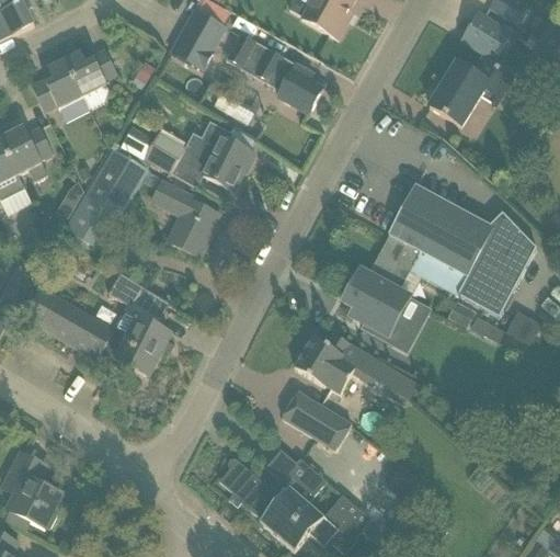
[(0,41),(34,24),(27,11),(33,8),(29,0),(0,0),(0,41)]
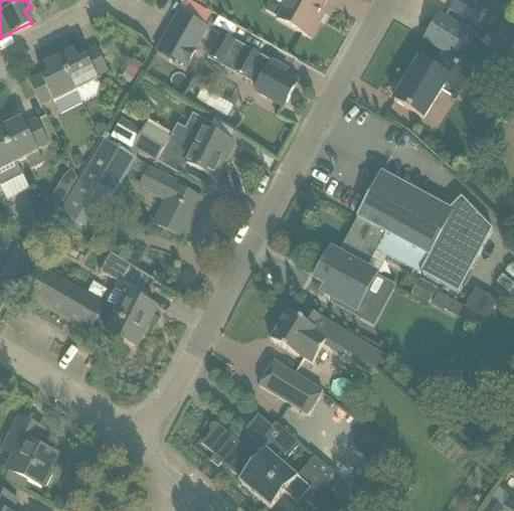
[(270,1),(266,9),(277,15),(276,16),(308,35),(318,18),(315,16),(324,0),(285,0),(282,7),(270,1)]
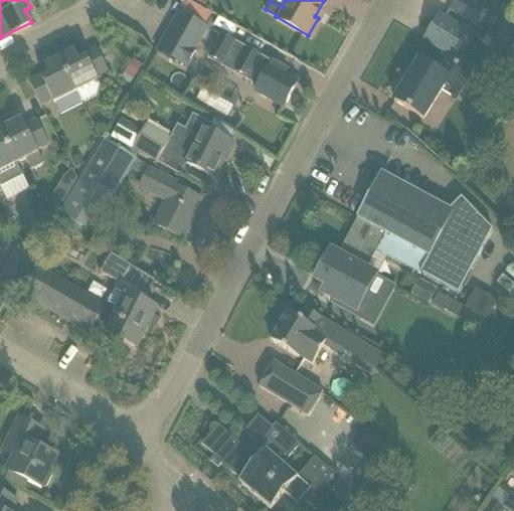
[(448,6),(465,16),(474,21),(482,6),(472,0),(451,0),(448,6)]
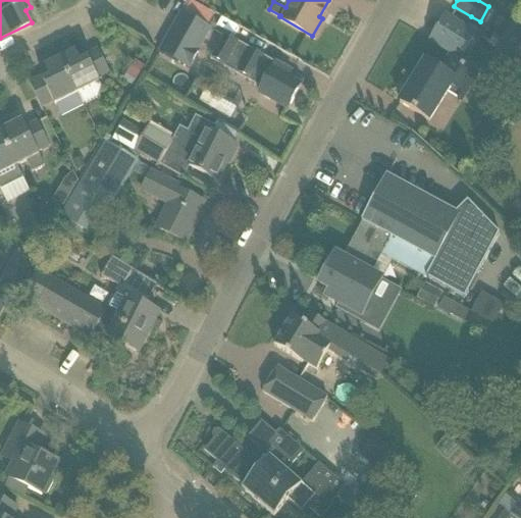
[(158,48),(188,65),(210,26),(179,8),(158,48)]
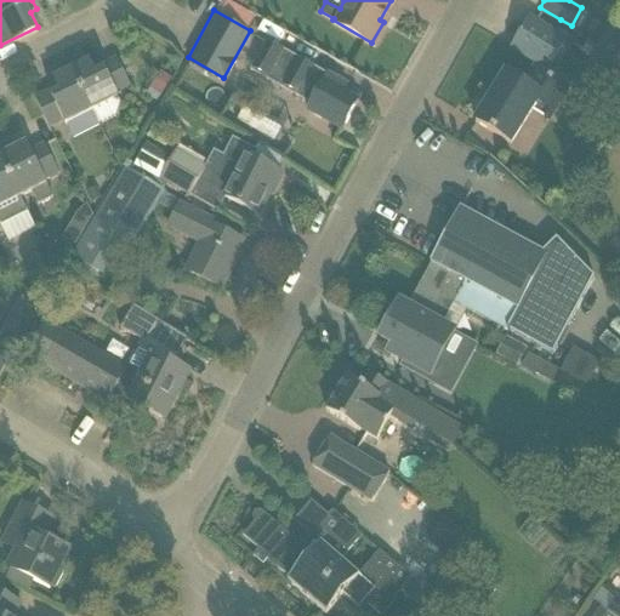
[(608,64),(619,43),(619,16),(613,12),(589,53),(608,64)]
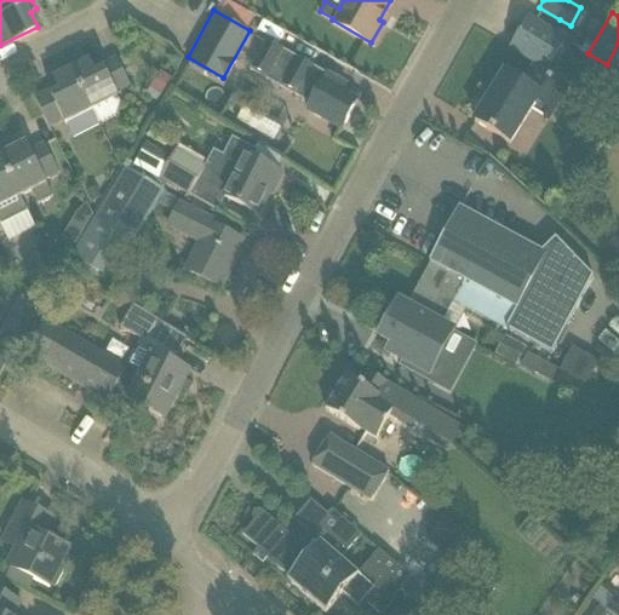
[(509,46),(529,58),(544,67),(562,38),(526,16),(509,46)]
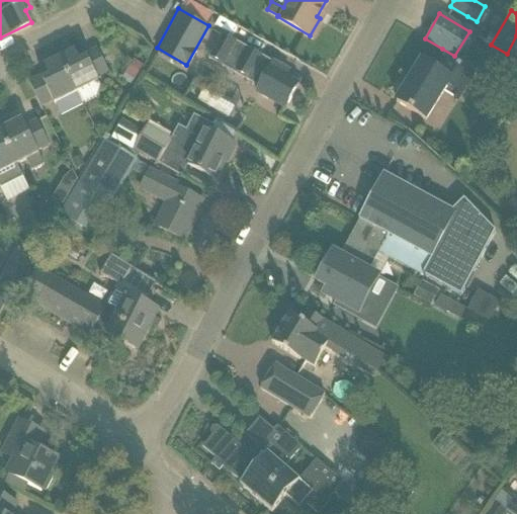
[(290,70),(272,60),(224,32),(211,56),(250,78),(249,80),(260,86),(257,91),(286,106),(299,84),(286,77),(290,70)]
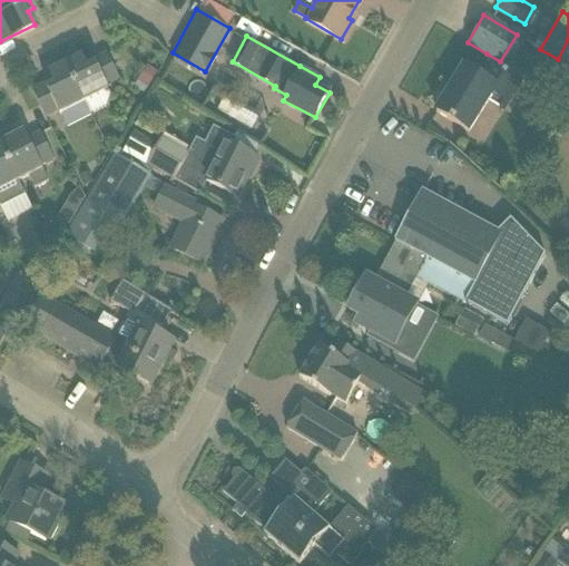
[(82,55),(66,64),(86,101),(90,110),(108,101),(110,94),(108,89),(110,89),(108,85),(121,78),(108,51),(86,62),(82,55)]
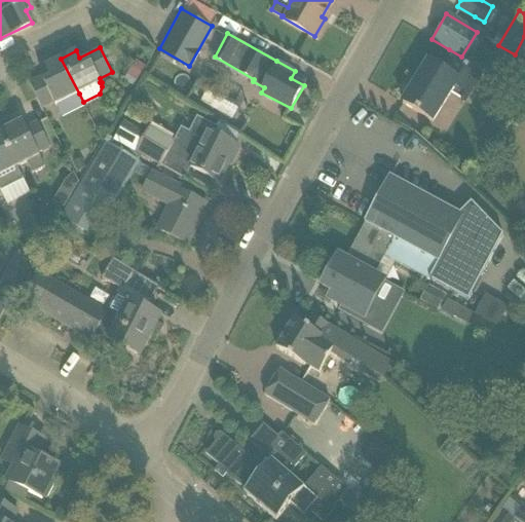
[(401,102),(418,112),(430,120),(448,91),(462,100),(480,72),(451,54),(442,69),(426,60),(401,102)]
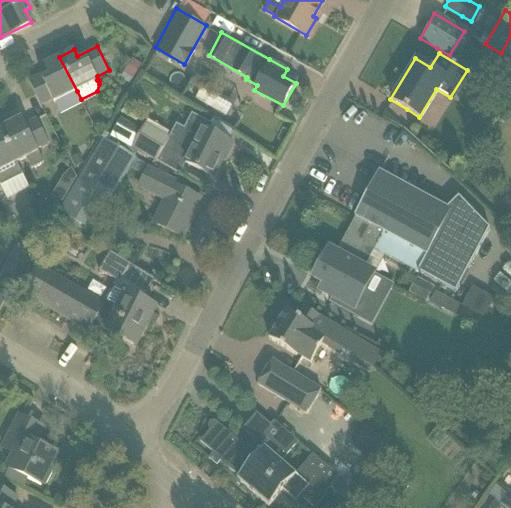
[(77,91),(59,57),(44,64),(48,70),(29,80),(38,97),(41,104),(53,98),(54,102),(77,91)]
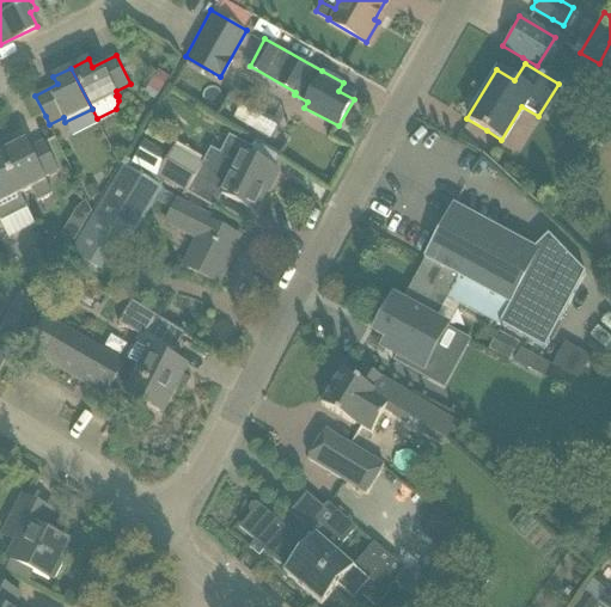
[(160,92),(170,77),(160,69),(150,85),(160,92)]
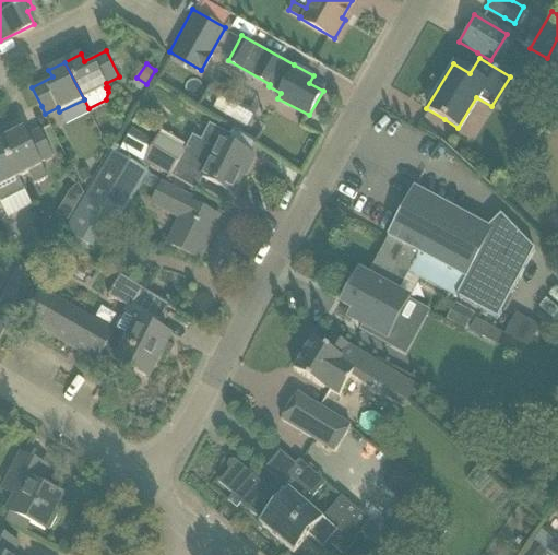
[(158,132),(153,141),(143,158),(150,162),(170,174),(179,160),(205,174),(203,176),(233,191),(246,167),(241,165),(248,152),(229,142),(234,134),(210,122),(196,153),(186,149),(158,132)]
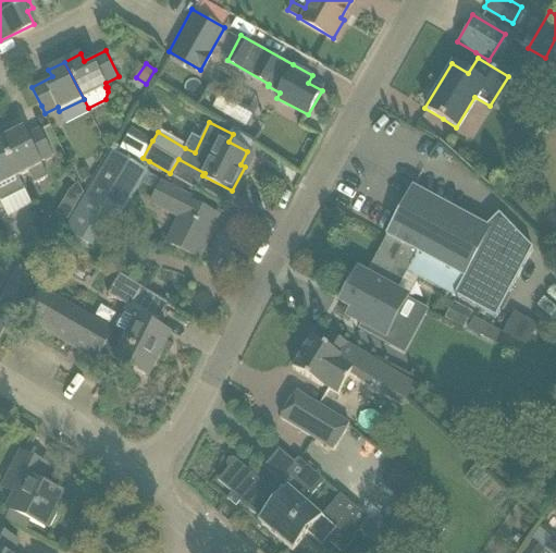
[(0,139),(19,176),(28,171),(33,182),(47,174),(42,164),(40,161),(53,155),(40,127),(27,134),(23,125),(14,130),(12,126),(0,133),(1,136),(0,137),(0,139)]
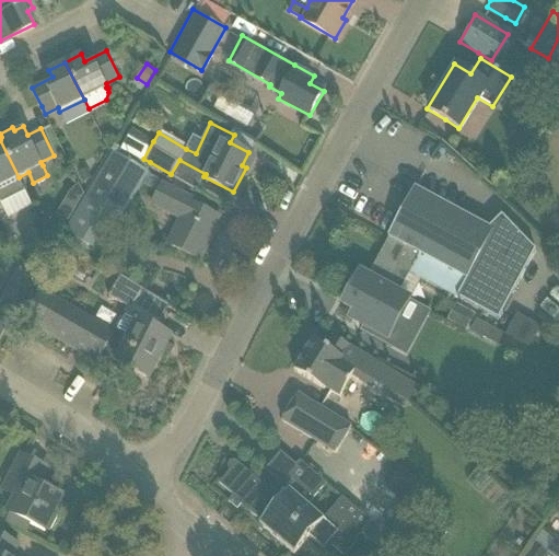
[(124,138),(119,146),(143,159),(153,141),(130,127),(128,131),(124,138)]
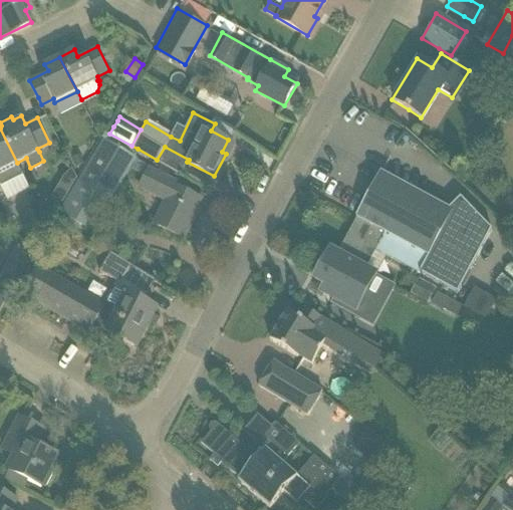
[(16,163),(17,163),(0,129),(0,184),(22,173),(16,163)]
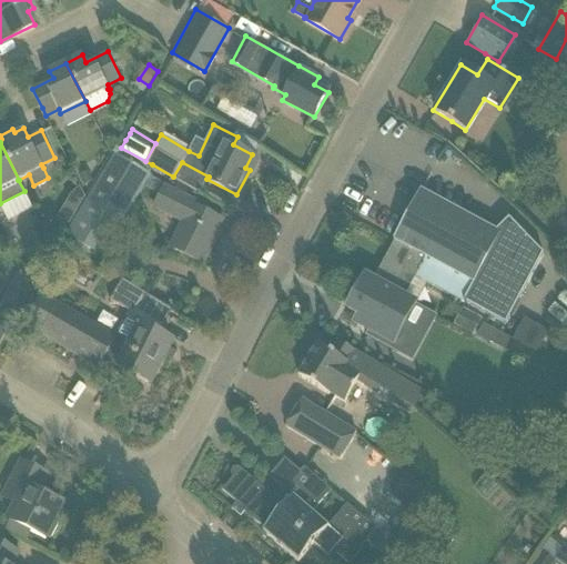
[(114,152),(62,240),(102,265),(104,261),(99,258),(143,183),(154,190),(161,180),(149,172),(152,164),(145,161),(137,157),(121,148),(118,144),(117,144),(112,150),(114,152)]
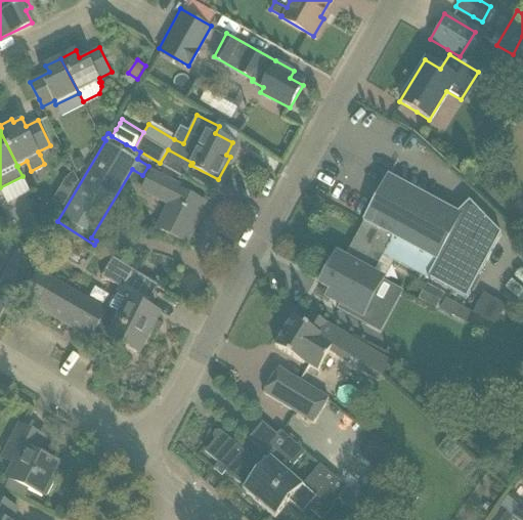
[(84,166),(80,158),(73,162),(77,170),(84,166)]
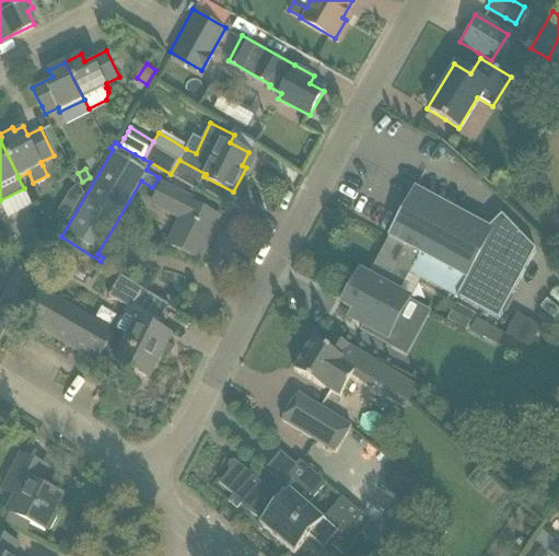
[(153,204),(182,218),(170,243),(199,258),(207,244),(205,242),(219,215),(190,200),(193,196),(165,181),(153,204)]
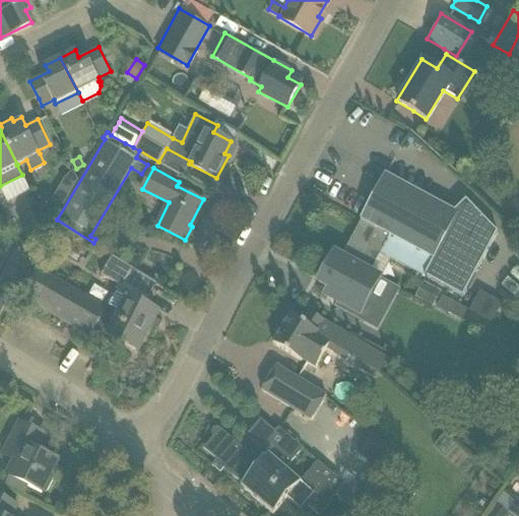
[(72,185),(76,179),(72,171),(63,180),(72,185)]
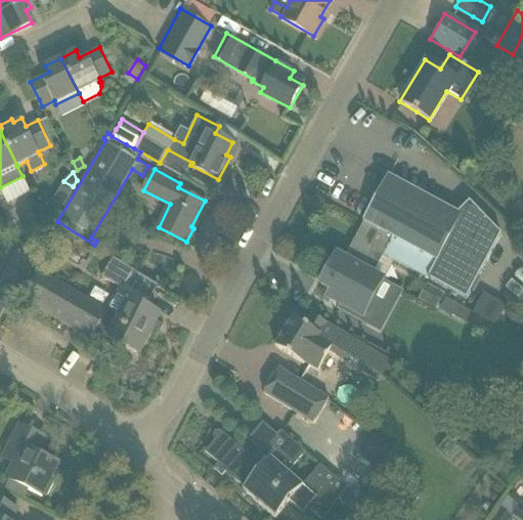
[(462,213),(387,173),(362,216),(364,217),(345,253),(375,270),(385,253),(446,288),(464,255),(483,265),(499,231),(469,200),(462,213)]
